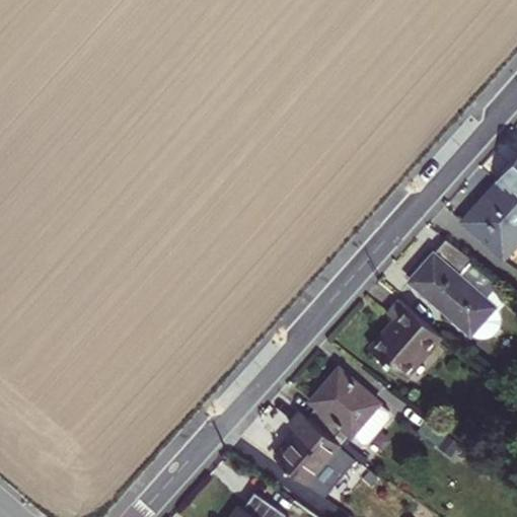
[(516,160),(496,185),(516,204),(516,160)]
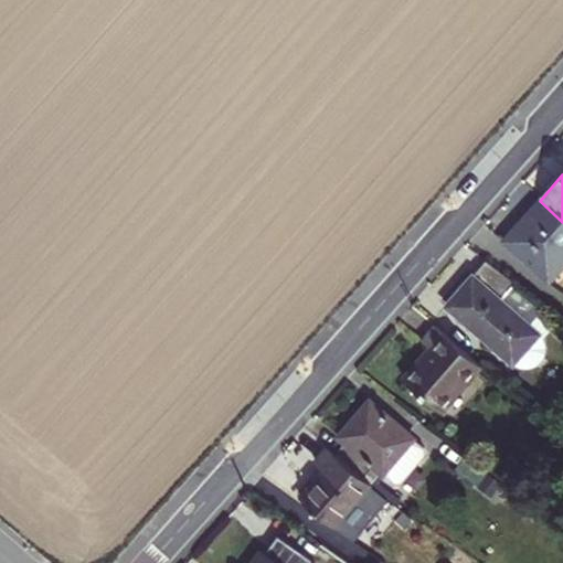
[(501,243),(546,284),(562,265),(562,222),(540,201),(501,243)]
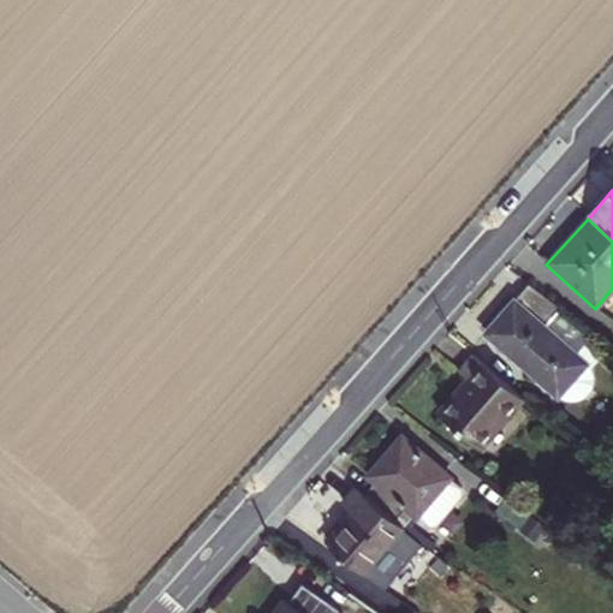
[(591,375),(588,369),(584,365),(575,356),(583,346),(588,341),(555,313),(558,310),(527,286),(484,334),(555,398),(557,398),(560,400),(566,403),(572,403),(578,402),(583,399),(590,391),(591,386),(593,380),(591,375)]
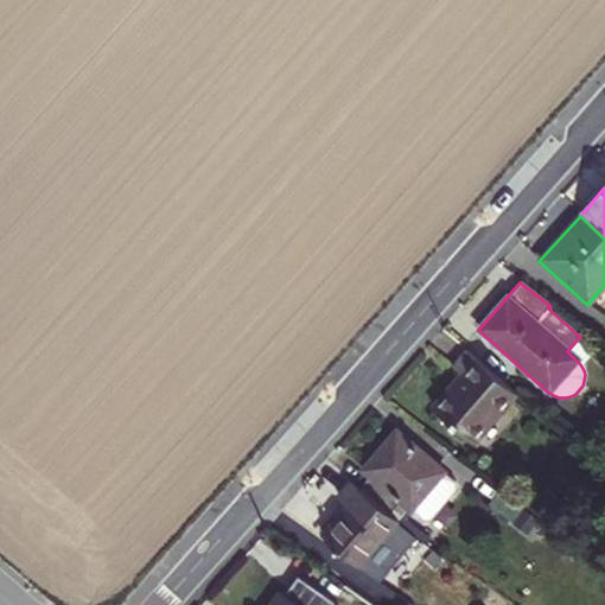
[(586,350),(575,342),(567,351),(577,361),(586,350)]
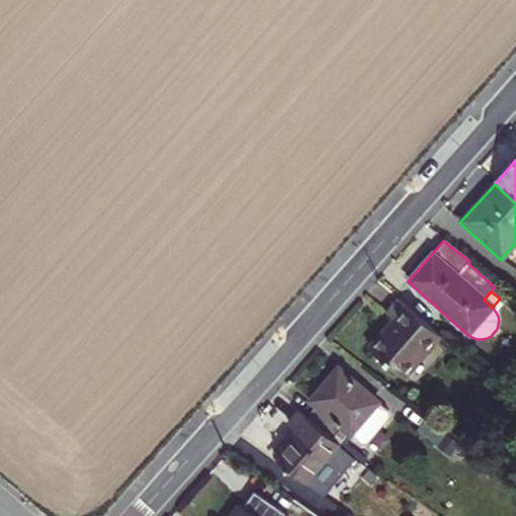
[(393,321),(367,349),(403,379),(440,337),(398,299),(384,315),(393,321)]
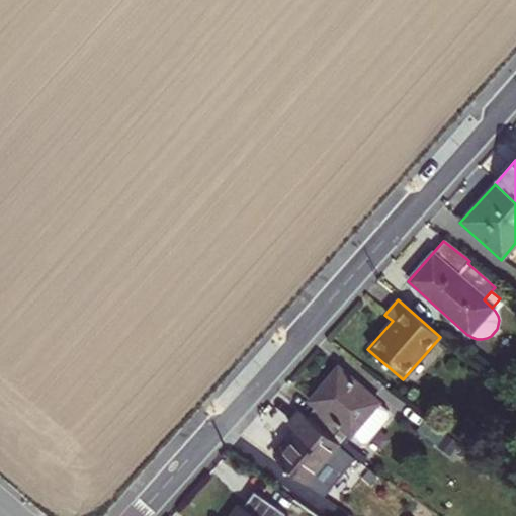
[(377,404),(336,368),(309,402),(315,407),(305,418),(337,445),(347,434),(350,436),(352,433),(360,440),(382,414),(374,407),(377,404)]
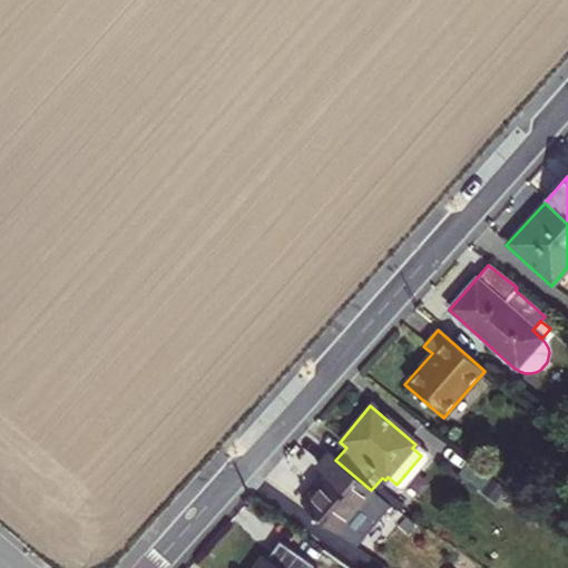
[(325,477),(301,506),(335,535),(322,552),(343,567),(383,567),(355,548),(358,545),(389,506),(371,490),(335,460),(329,454),(316,470),(325,477)]
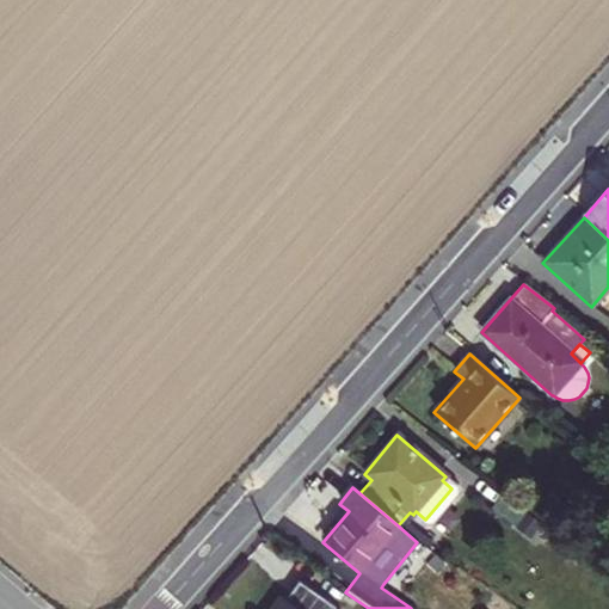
[(334,608),(336,607),(299,582),(284,601),(281,598),(272,608),(334,608)]
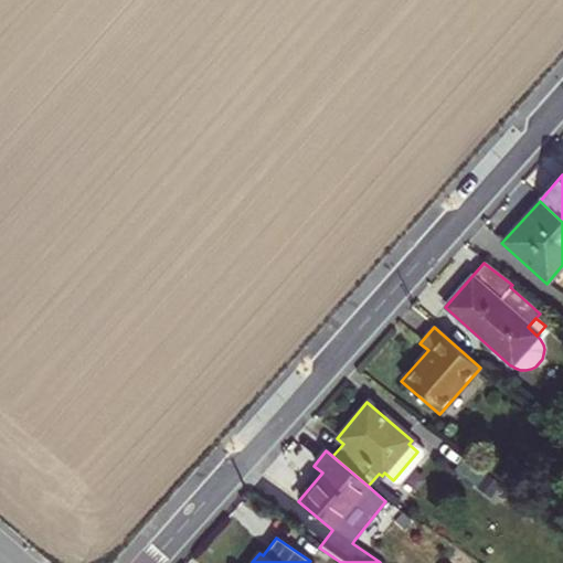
All buildings are outlined.
